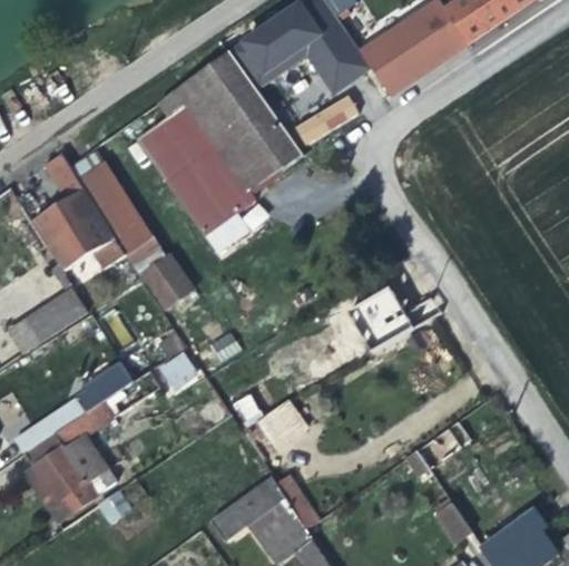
[(434,0),(380,37),(410,83),(536,0),(457,0),(448,7),(443,0),(434,0)]
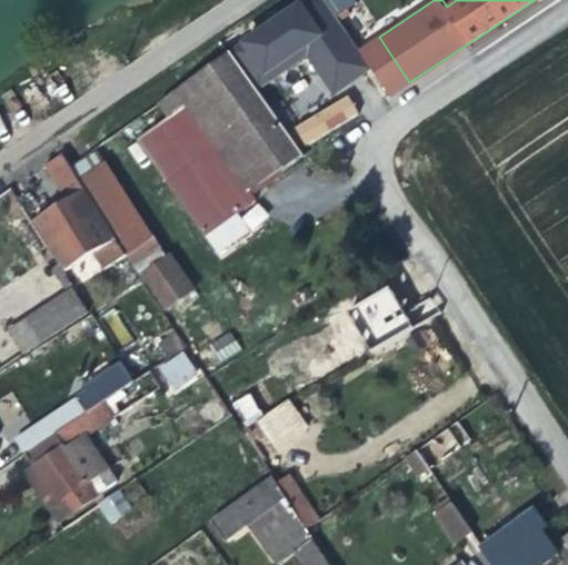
[(392,93),(409,82),(379,37),(362,47),(392,93)]
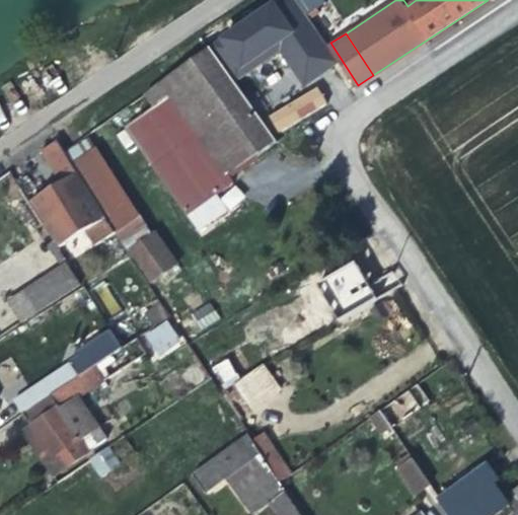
[(192,60),(173,73),(240,167),(277,141),(210,47),(192,60)]
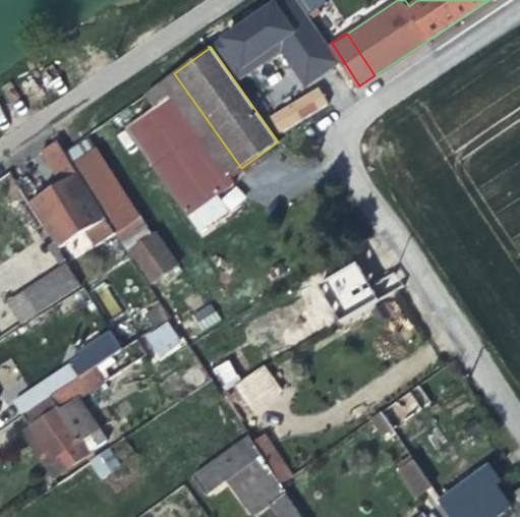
[(145,95),(153,106),(212,188),(228,177),(241,168),(174,73),(145,95)]
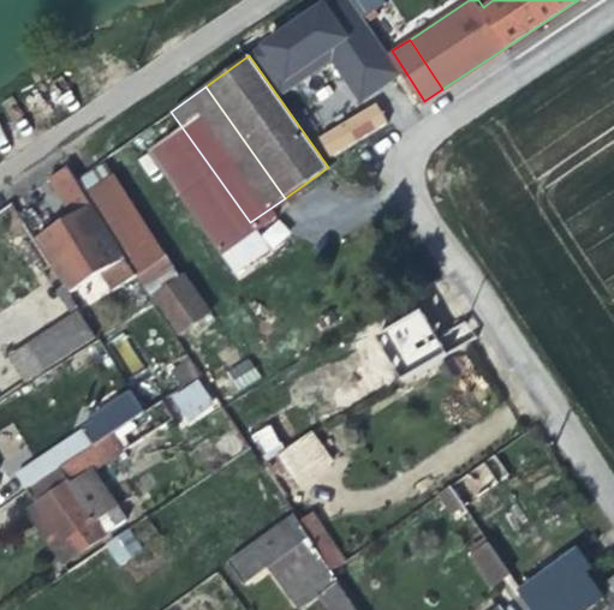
[(331,153),(389,119),(377,97),(319,131),(331,153)]
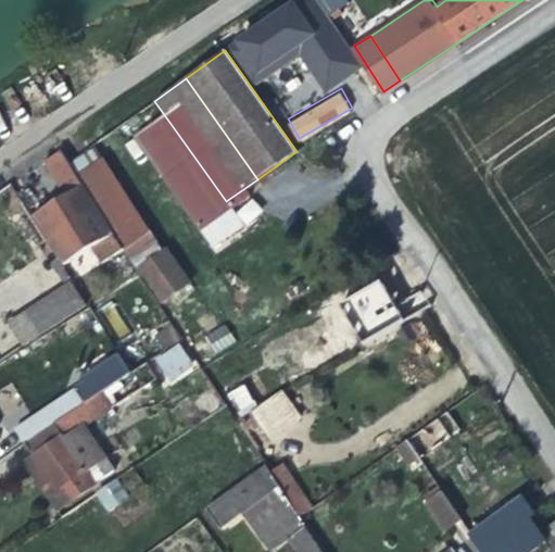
[(133,137),(193,225),(226,201),(163,113),(133,137)]
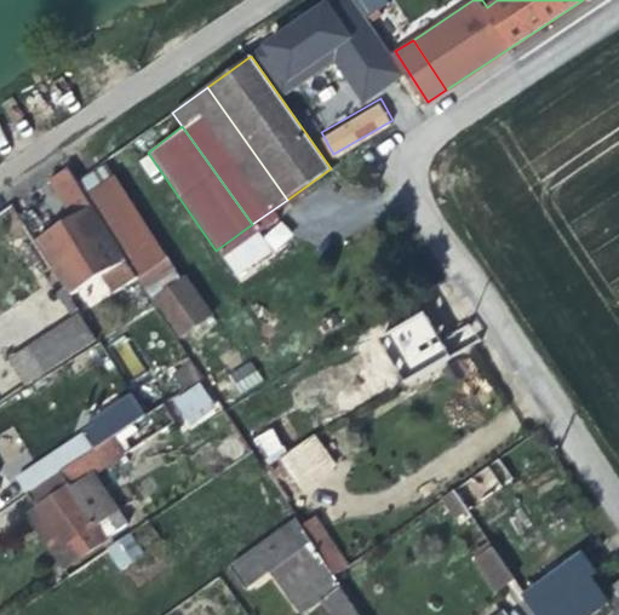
[(81,179),(96,202),(121,187),(107,164),(81,179)]
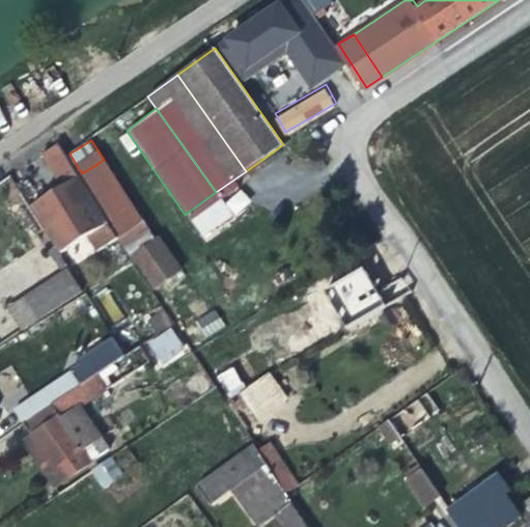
[(49,195),(32,205),(58,246),(85,228),(95,244),(112,231),(62,153),(55,141),(37,154),(59,189),(49,195)]
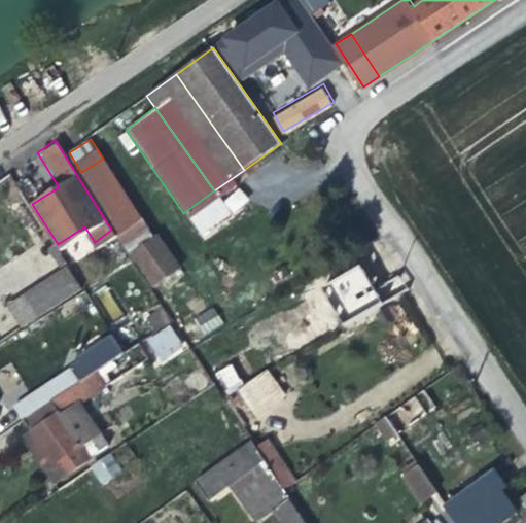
[(132,204),(103,159),(81,172),(128,245),(145,234),(128,207),(132,204)]
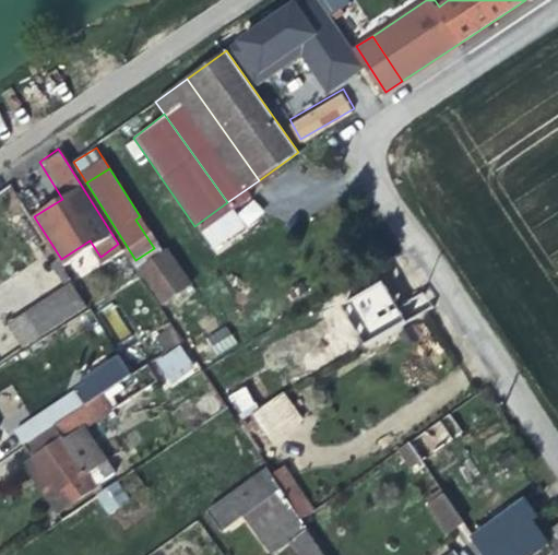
[(250,199),(245,190),(227,202),(194,226),(211,250),(242,228),(230,212),(250,199)]
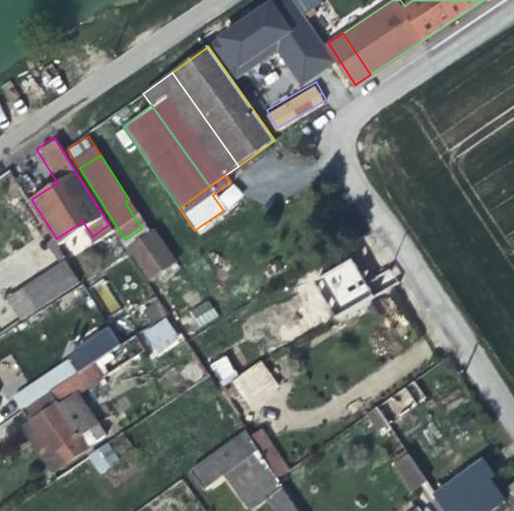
[(335,311),(372,291),(352,253),(315,275),(335,311)]
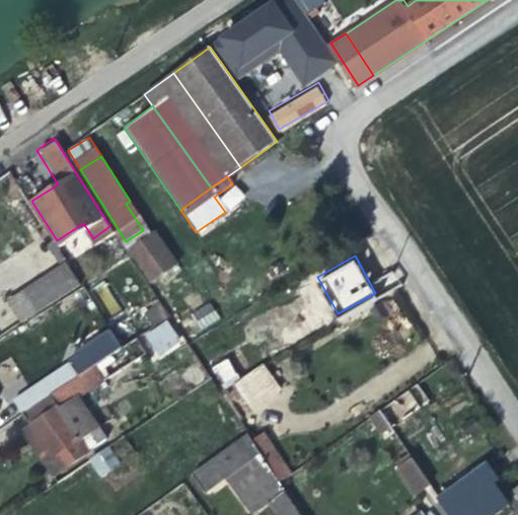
[(68,259),(20,290),(34,310),(82,280),(68,259)]
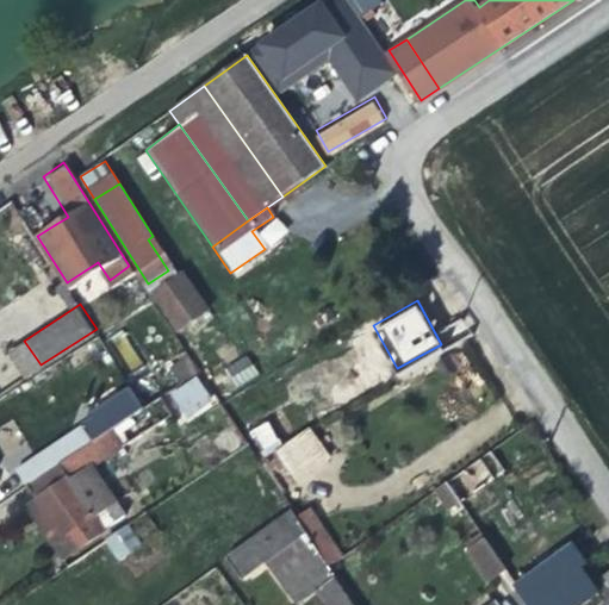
[(25,375),(41,365),(24,341),(10,350),(25,375)]
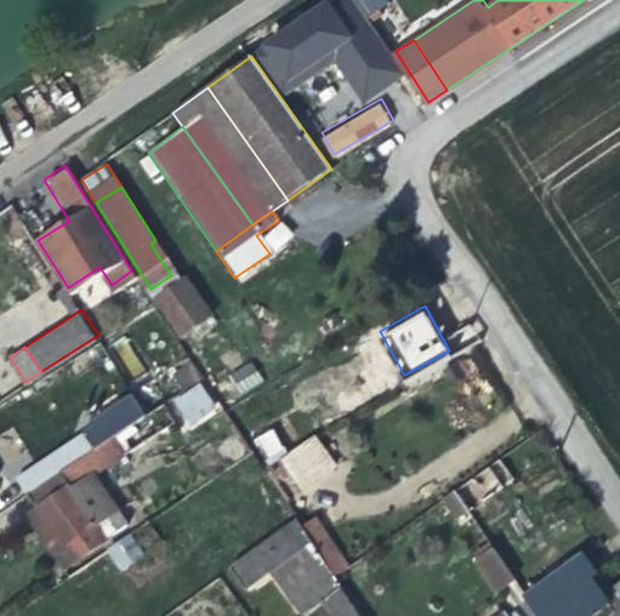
[(229,369),(243,389),(266,376),(252,355),(229,369)]
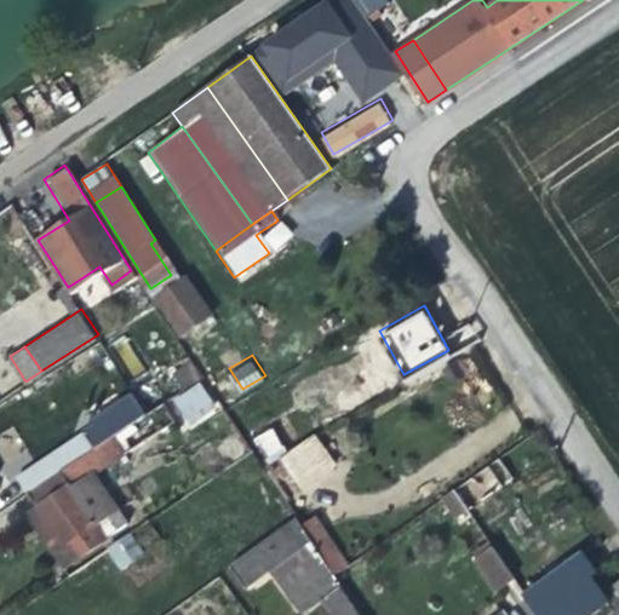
[(456,360),(441,368),(447,380),(462,372),(456,360)]
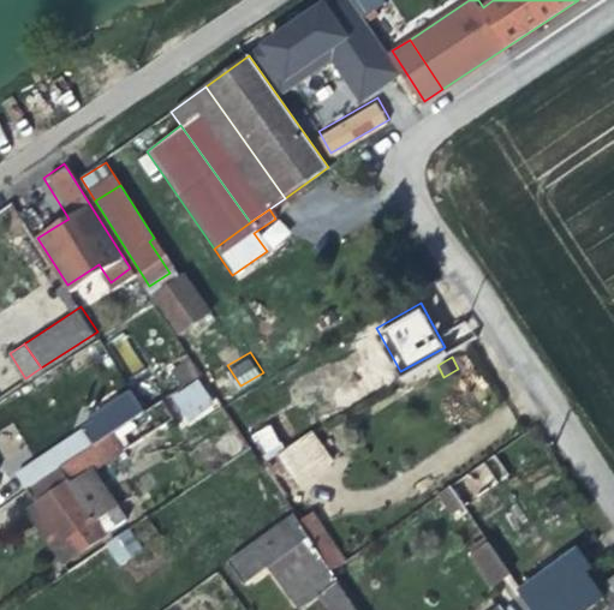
[(179,387),(200,374),(189,358),(170,371),(179,387)]
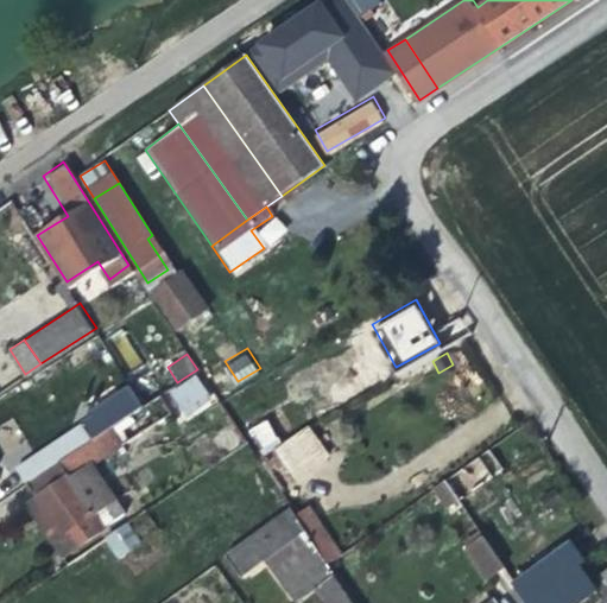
[(141,387),(125,398),(130,405),(146,394),(141,387)]
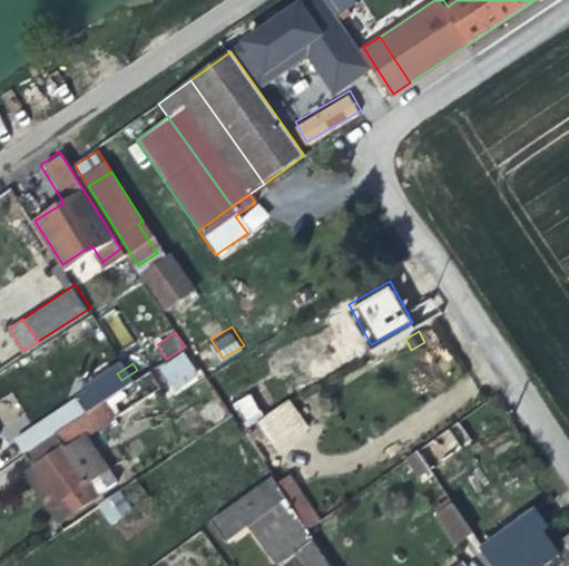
[(150,369),(121,388),(23,454),(35,471),(64,515),(115,480),(87,438),(162,388),(150,369)]
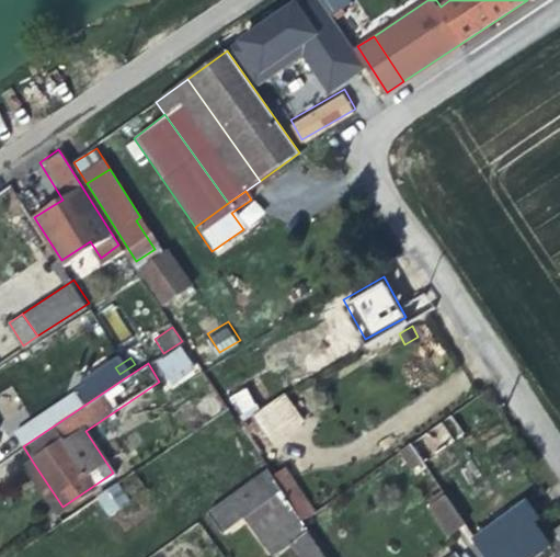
[(12,430),(23,446),(120,382),(110,366),(12,430)]
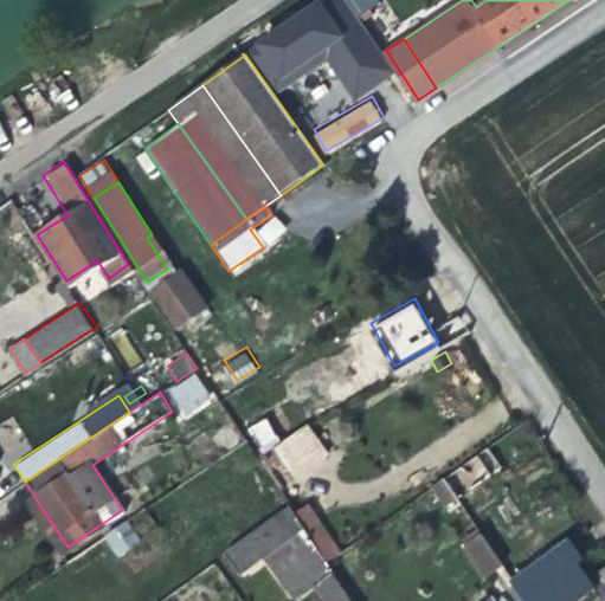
[(264,448),(276,441),(265,419),(253,426),(264,448)]
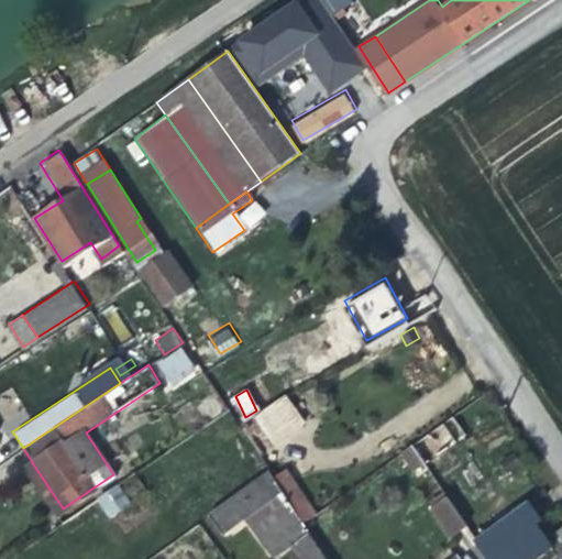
[(284,395),(243,426),(263,453),(305,424),(295,409),(284,395)]
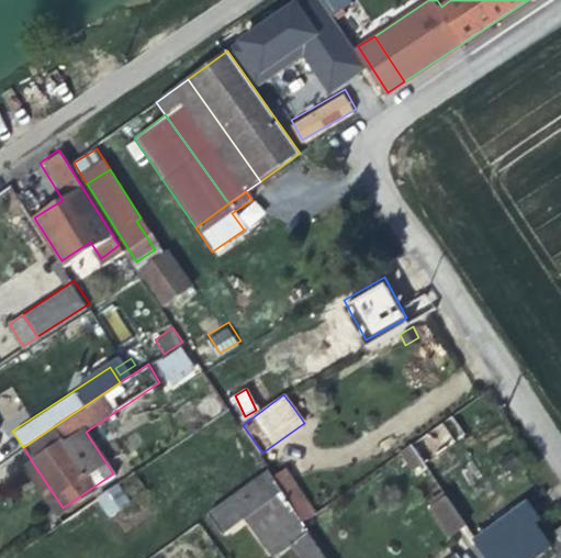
[(457,414),(435,428),(438,433),(421,446),(428,458),(470,431),(457,414)]
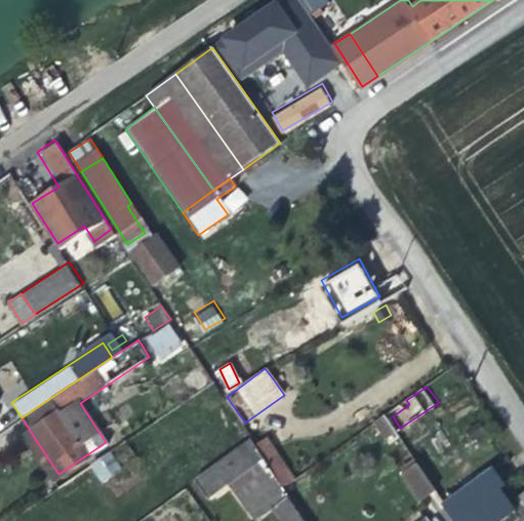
[(48,481),(58,474),(32,434),(22,440),(36,462),(48,481)]
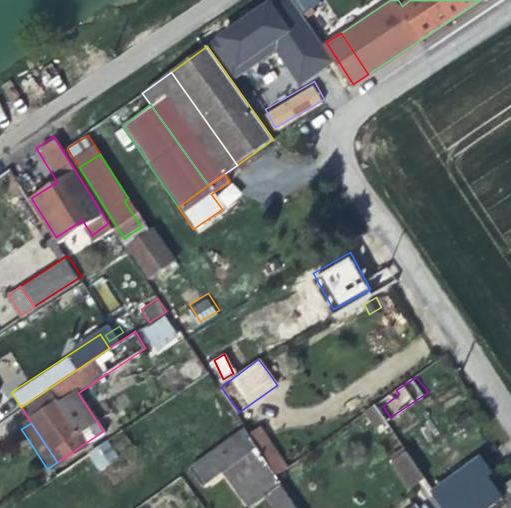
[(260,425),(248,433),(275,474),(289,465),(260,425)]
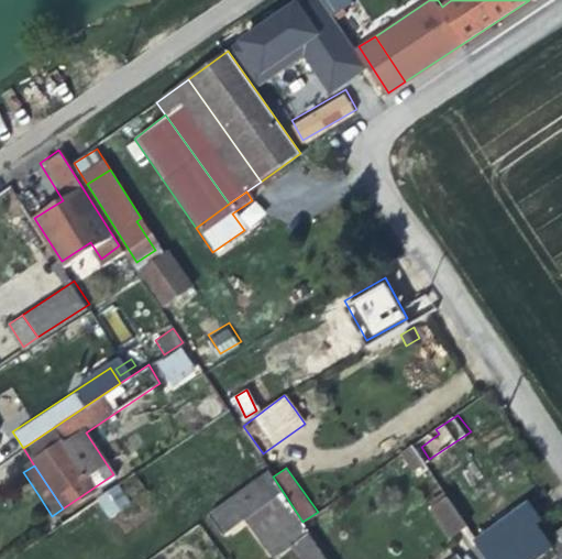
[(268,558),(271,558),(288,547),(309,532),(302,522),(273,477),(268,470),(207,515),(222,536),(243,521),(253,534),(268,558)]
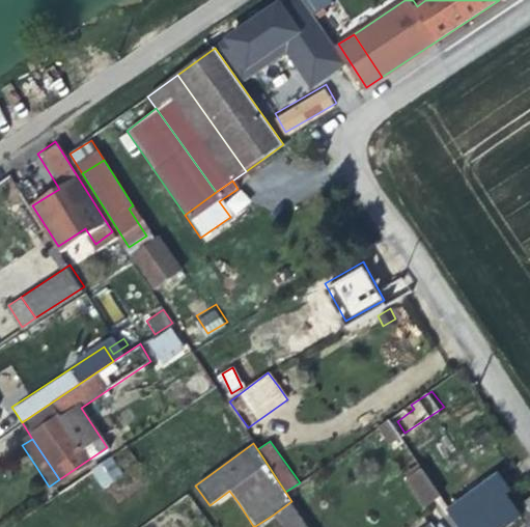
[(110,455),(89,470),(103,489),(123,475),(110,455)]
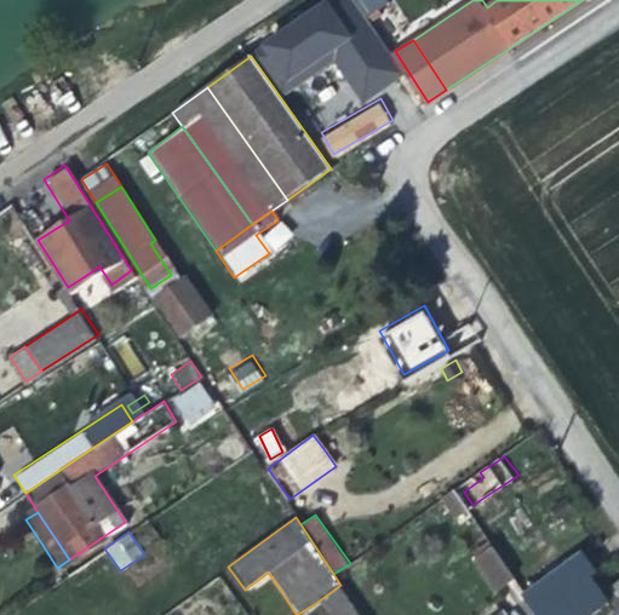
[(496,587),(515,574),(493,540),(473,553),(496,587)]
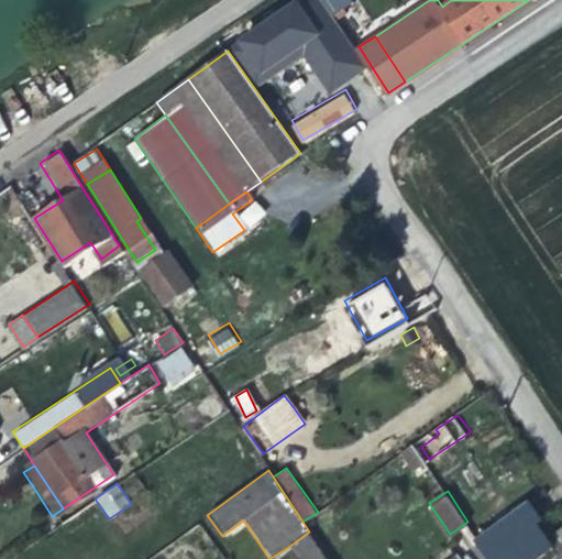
[(528,503),(476,540),(489,558),(529,558),(532,557),(549,545),(533,522),(539,517),(528,503)]
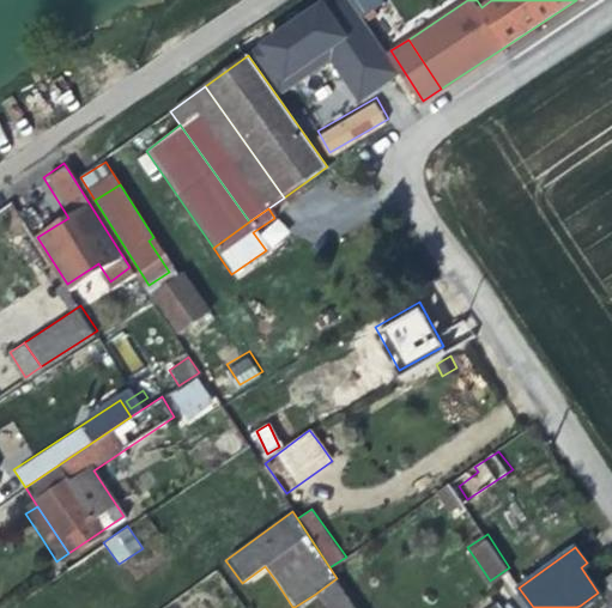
[(355,551),(346,557),(329,567),(337,578),(353,603),(380,584),(355,551)]
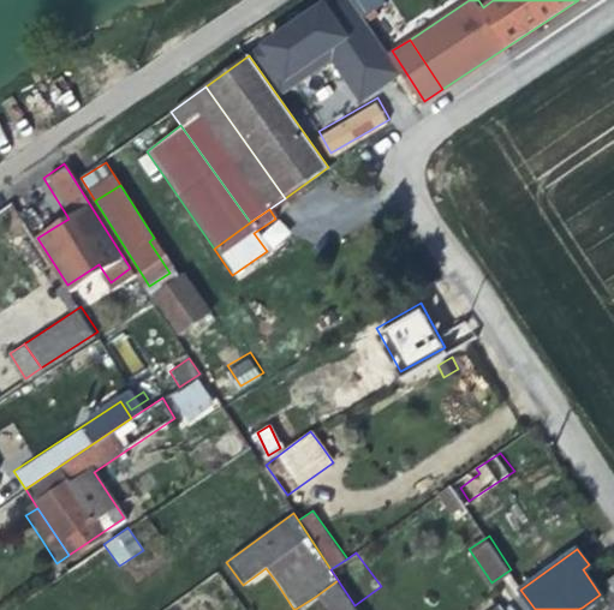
[(357,609),(355,605),(338,580),(315,597),(325,609),(357,609)]
